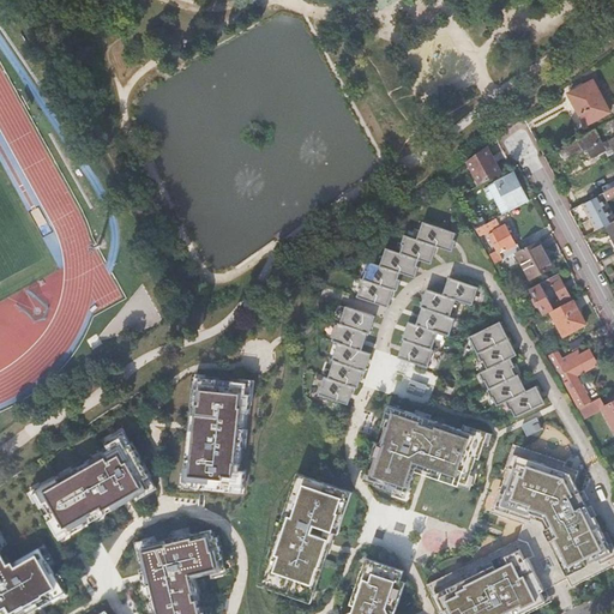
[(594,82),(569,95),(585,126),(609,113),(594,82)]
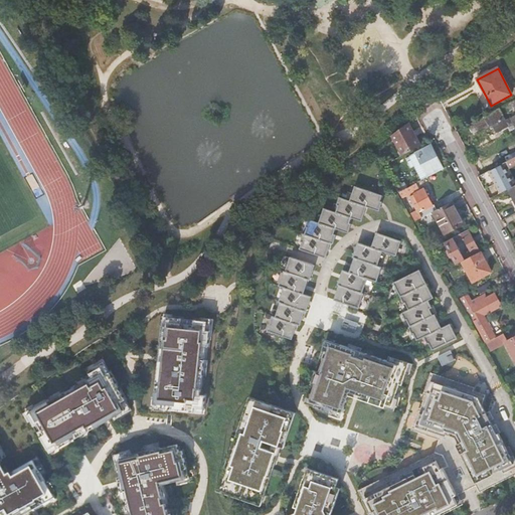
[(498,110),(470,125),(475,134),(489,127),(491,130),(493,128),(496,133),(507,127),(498,110)]
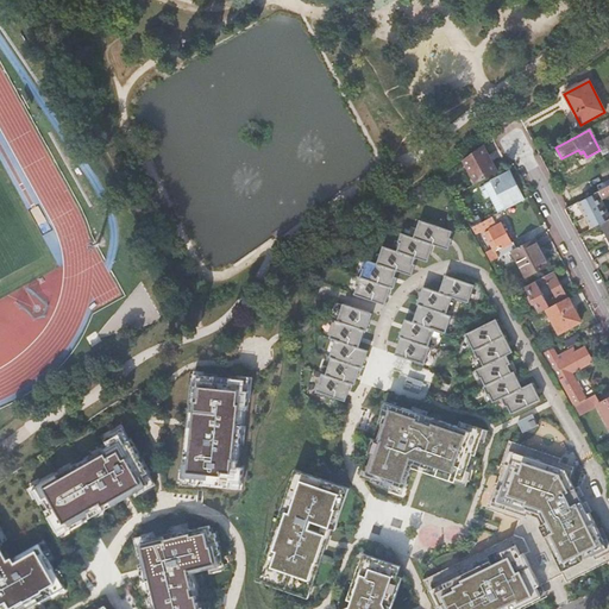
[(495,174),(481,146),(462,161),(468,174),(473,184),(495,174)]
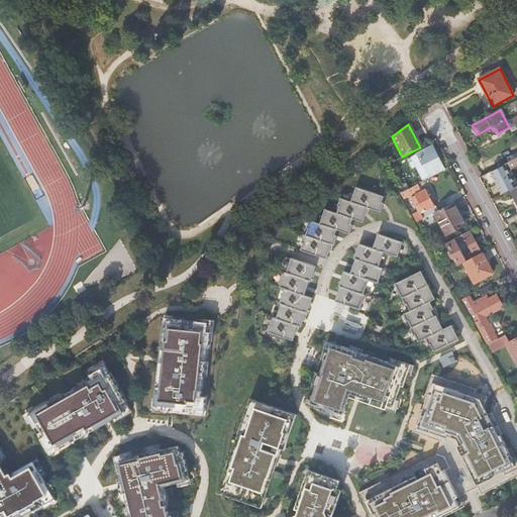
[(431,145),(417,153),(429,177),(444,169),(431,145)]
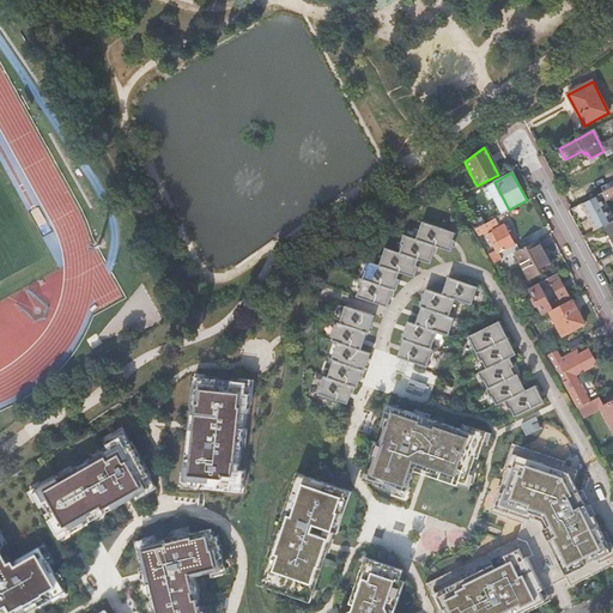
[(612,187),(571,210),(569,211),(576,225),(590,218),(596,230),(606,224),(612,220),(602,202),(612,195),(612,187)]
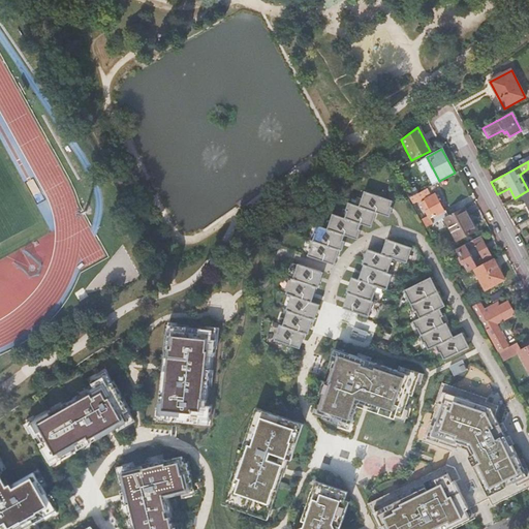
[(406,192),(409,198),(412,196),(418,193),(415,188),(406,192)]
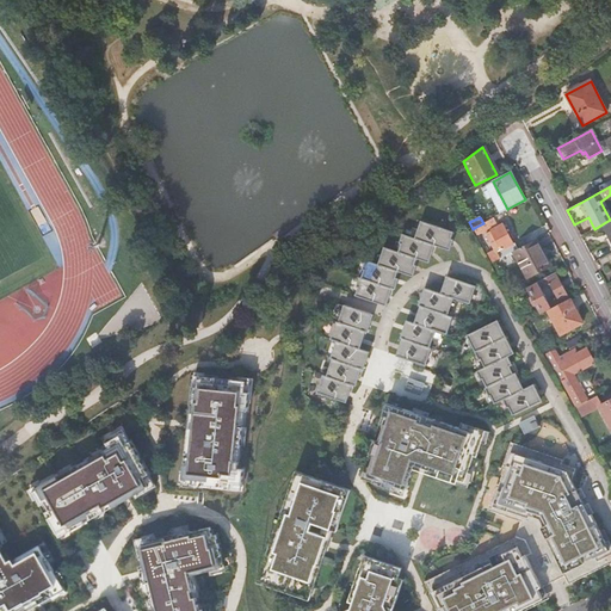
[(452,233),(420,222),(417,230),(419,232),(415,241),(436,247),(444,251),(448,240),(450,241),(452,233)]
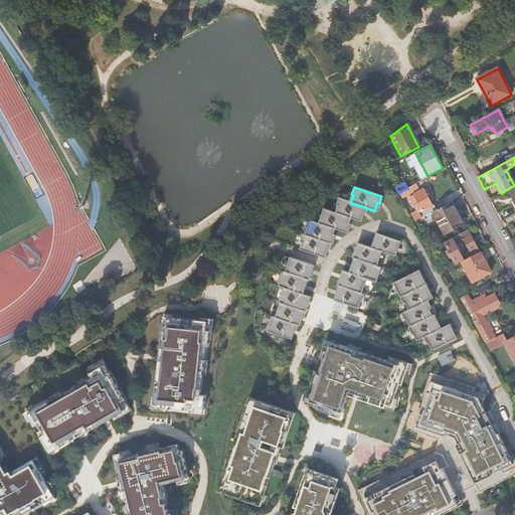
[(407,188),(401,191),(403,194),(404,195),(412,191),(410,187),(407,188)]
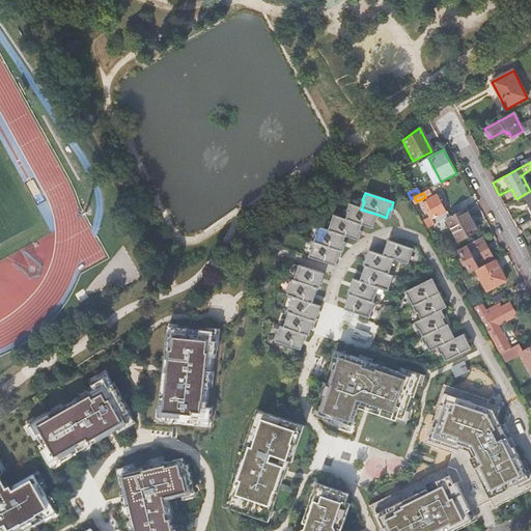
[(437,195),(422,203),(425,210),(430,207),(436,217),(446,212),(437,195)]
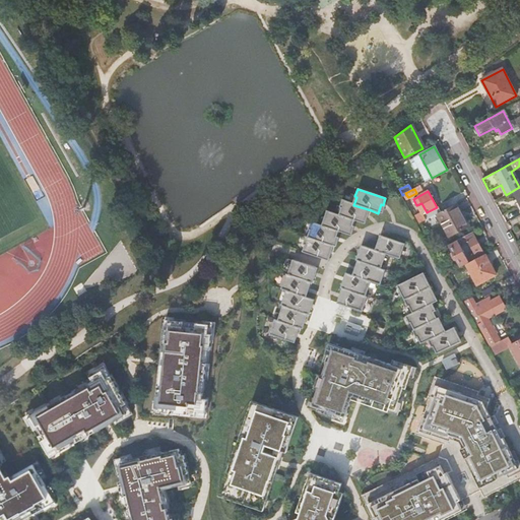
[(349,204),(342,202),(340,207),(342,208),(339,216),(354,221),(367,225),(371,210),(353,205),(349,204)]
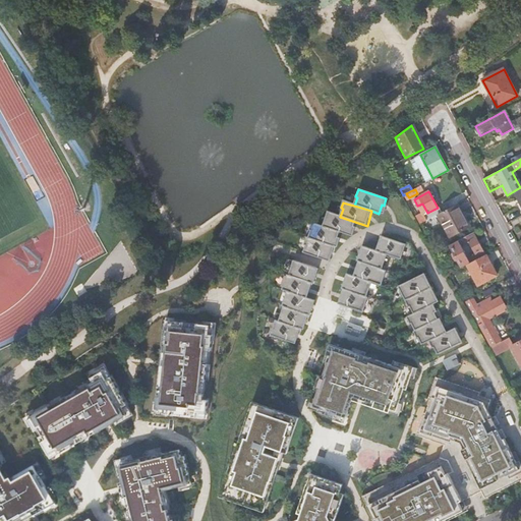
[(456,205),(439,214),(451,236),(469,226),(464,217),(463,217),(456,205)]
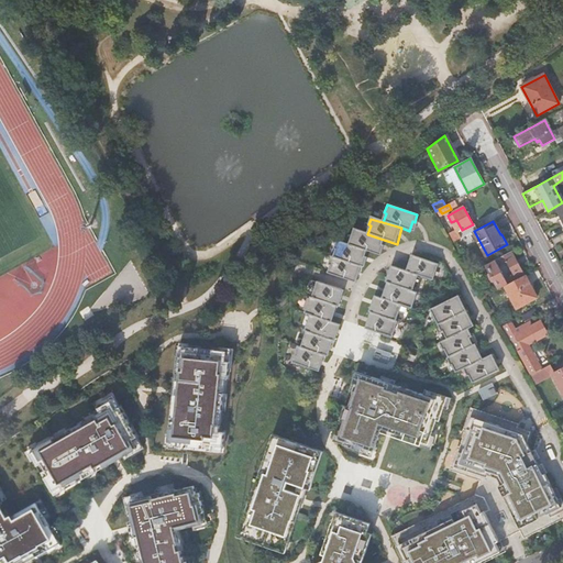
[(549,232),(552,240),(562,233),(562,230),(561,225),(549,232)]
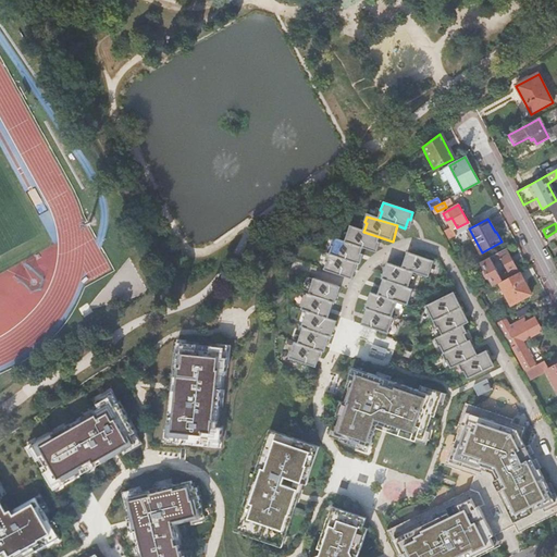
[(363,232),(350,227),(348,234),(349,235),(347,244),(364,249),(373,252),(375,243),(379,244),(380,237),(363,232)]
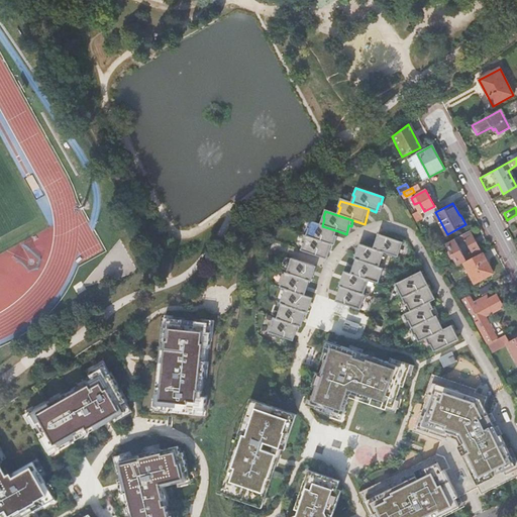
[(412,215),(417,222),(424,218),(419,211),(412,215)]
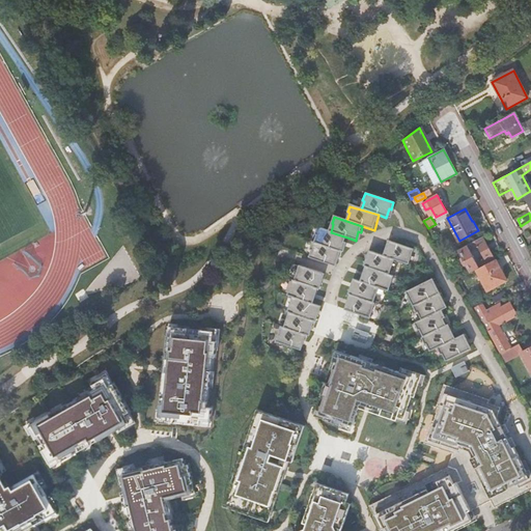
[(326,231),(318,228),(316,234),(318,235),(315,244),(340,251),(343,243),(345,244),(347,238),(331,232),(326,231)]
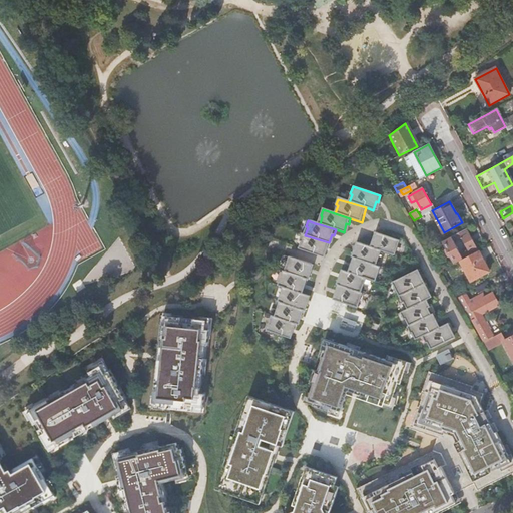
[(451,236),(443,240),(447,248),(445,249),(446,250),(446,252),(447,254),(448,255),(449,257),(450,257),(451,255),(455,264),(460,261),(463,259),(470,255),(479,250),(474,241),(468,244),(467,248),(468,251),(461,255),(454,241),(461,237),(465,239),(471,236),(467,228),(451,236)]
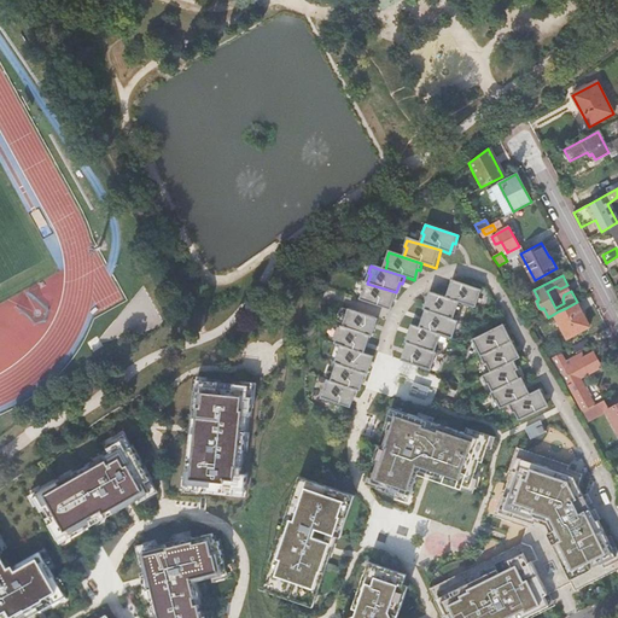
[(467,286),(448,280),(442,297),(458,302),(471,307),(477,289),(467,286)]
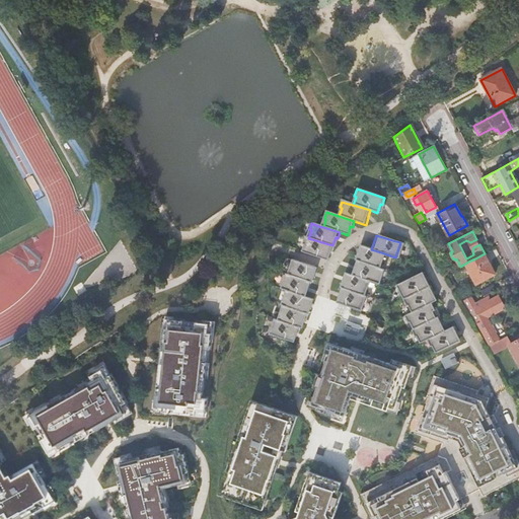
[(308,238),(306,238),(304,244),(306,245),(303,253),(329,263),(335,246),(332,245),(308,238)]
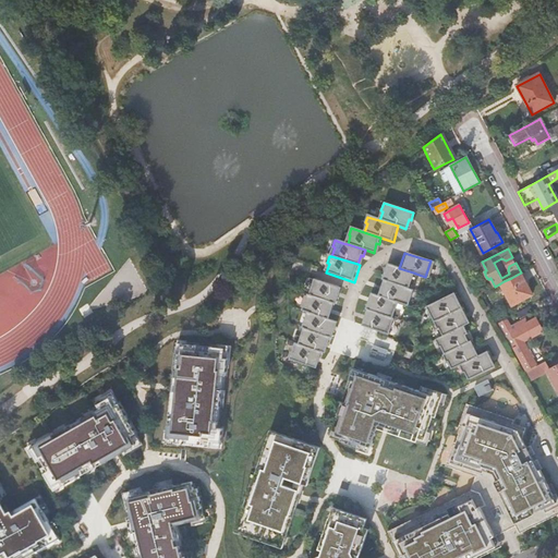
[(399,268),(387,264),(381,280),(383,280),(408,289),(408,288),(412,274),(413,273),(399,268)]
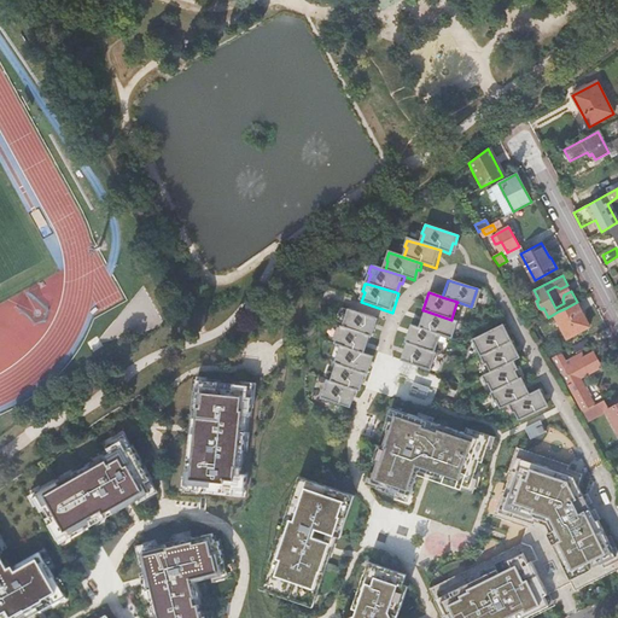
[(558,312),(554,314),(567,339),(590,326),(577,302),(566,308),(558,312)]
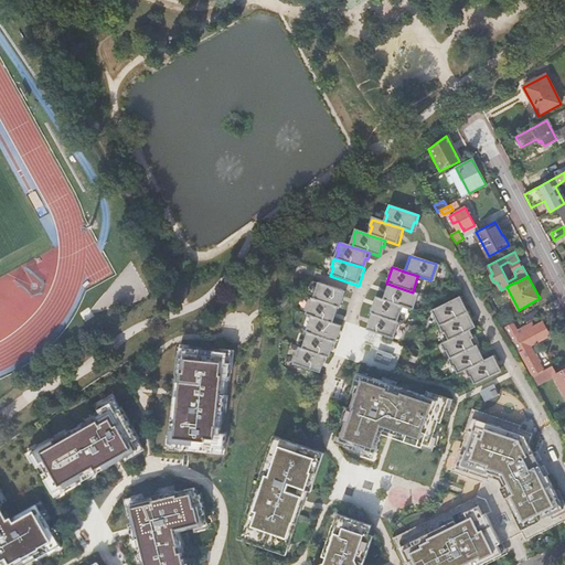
[(413,292),(387,284),(383,300),(402,306),(409,309),(415,292),(413,292)]
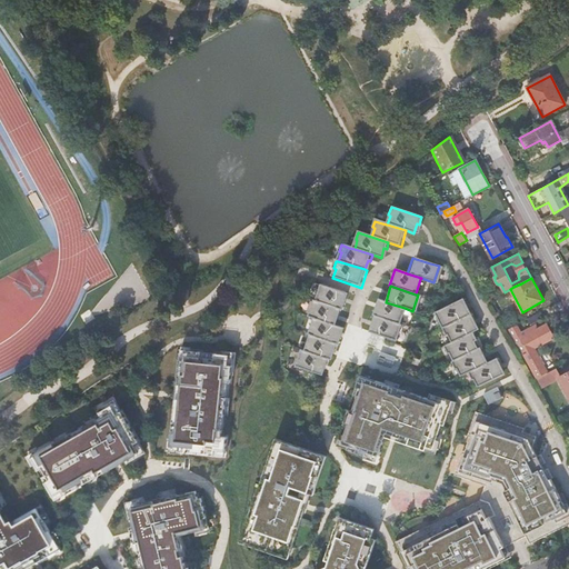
[(349,295),(322,287),(321,288),(320,293),(317,302),(342,310),(343,311),(349,295)]
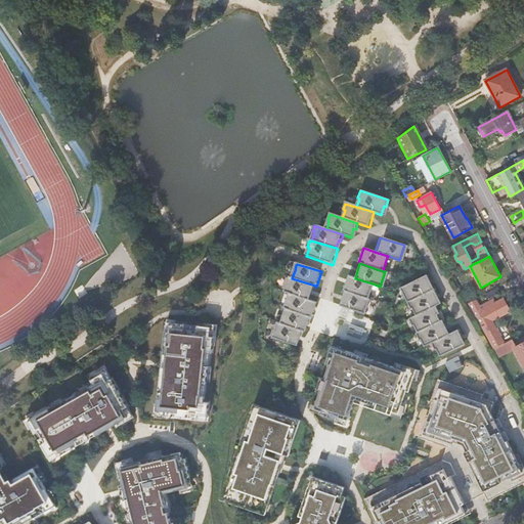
[(428,275),(401,288),(408,302),(434,289),(428,275)]
